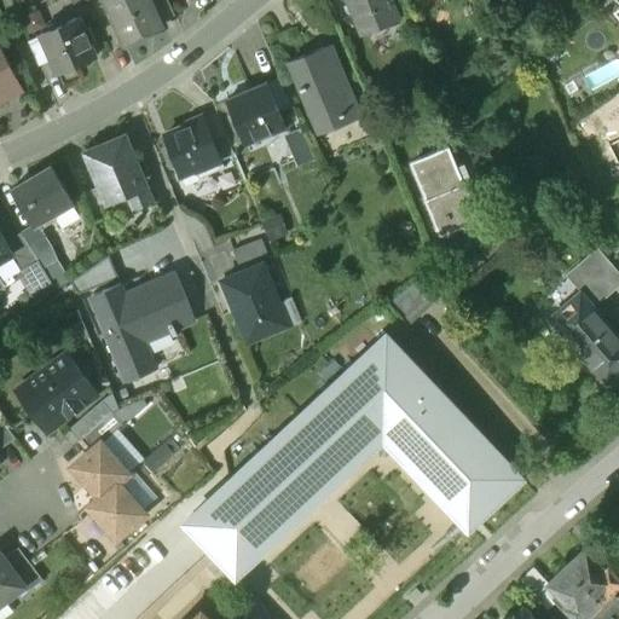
[(150,0),(103,0),(123,45),(145,34),(142,25),(160,18),(150,0)]
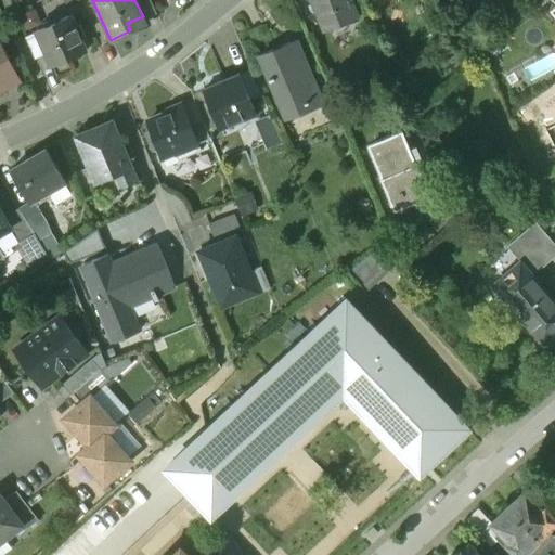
[(349,0),(311,0),(325,33),(357,20),(349,0)]
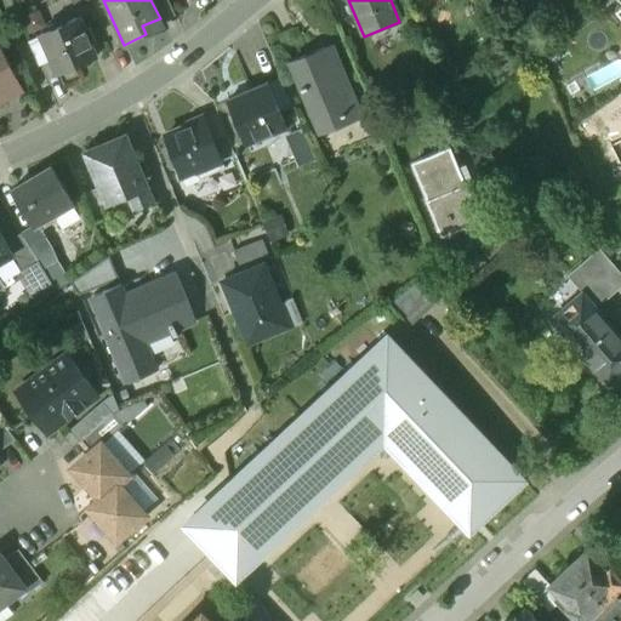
[(95,60),(78,20),(40,35),(41,39),(52,63),(57,75),(95,60)]
